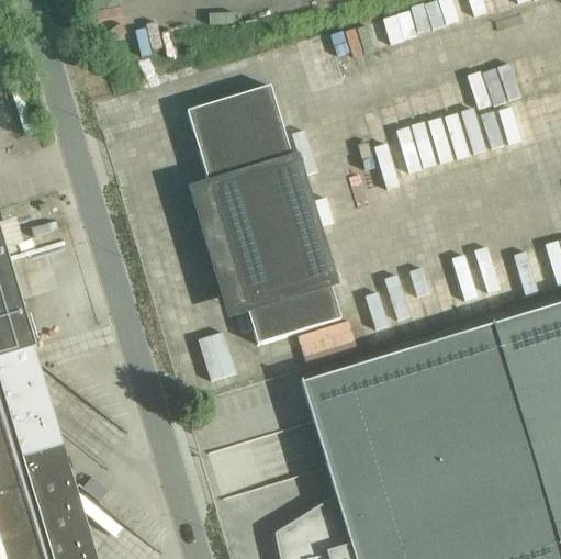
[(269,85),(187,109),(217,213),(204,216),(224,281),(237,277),(257,342),(340,316),(269,85)]
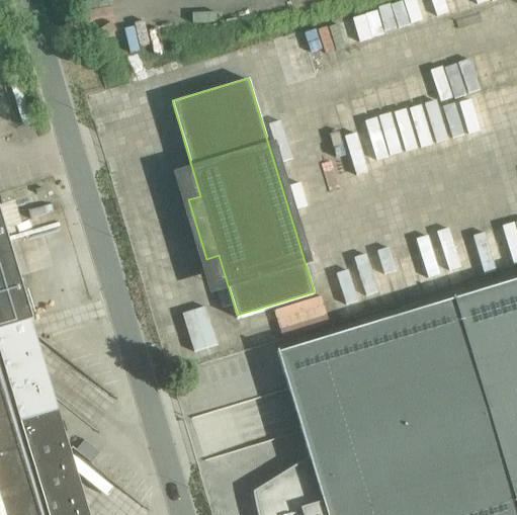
[(36,336),(30,318),(32,318),(0,209),(0,514),(89,514),(70,447),(58,408),(36,336)]
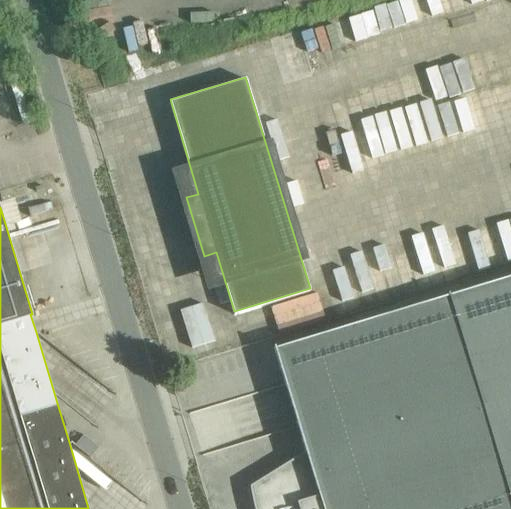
[(510,508),(510,273),(275,346),(274,344),(273,345),(309,456),(249,483),(252,493),(255,508),(510,508)]
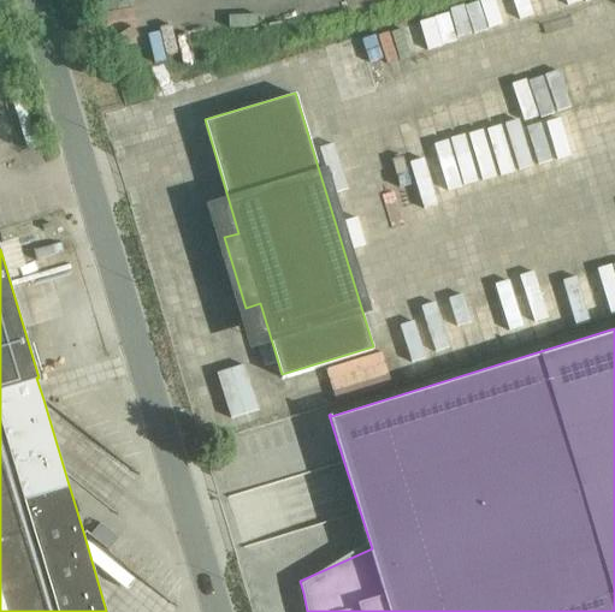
[(380,351),(362,356),(367,370),(384,366),(380,351)]
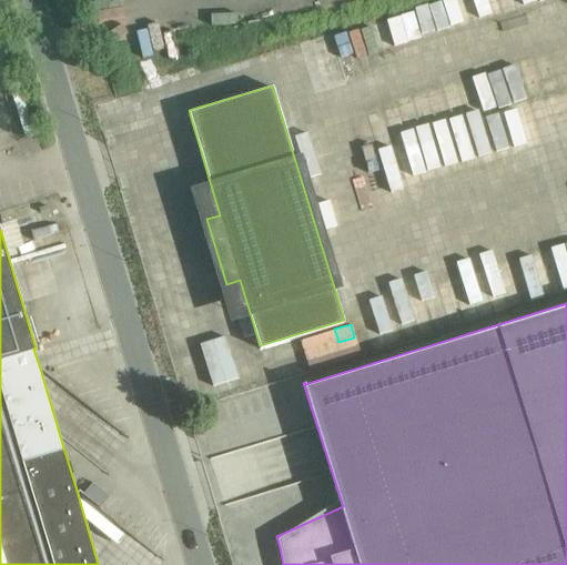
[(91,478),(82,491),(99,504),(108,492),(91,478)]
